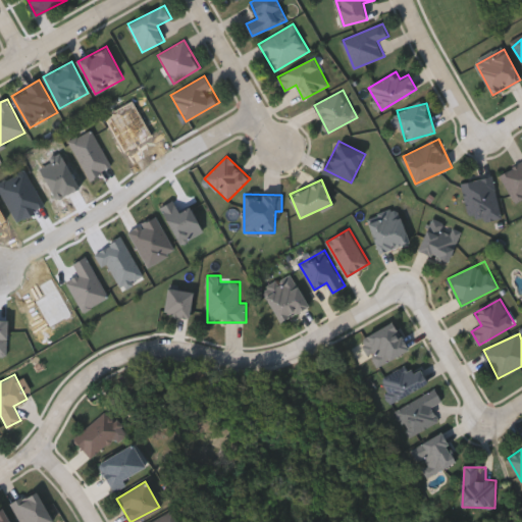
[(20,521),(10,502),(36,489),(50,521),(20,521)]
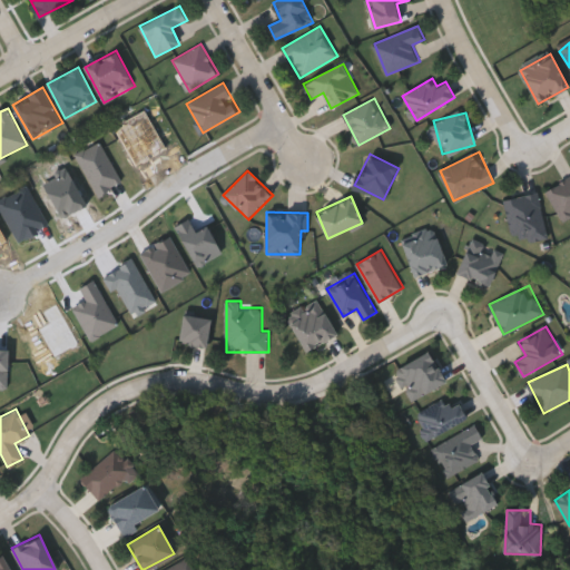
[(10,569),(0,569),(0,557),(2,556),(10,569)]
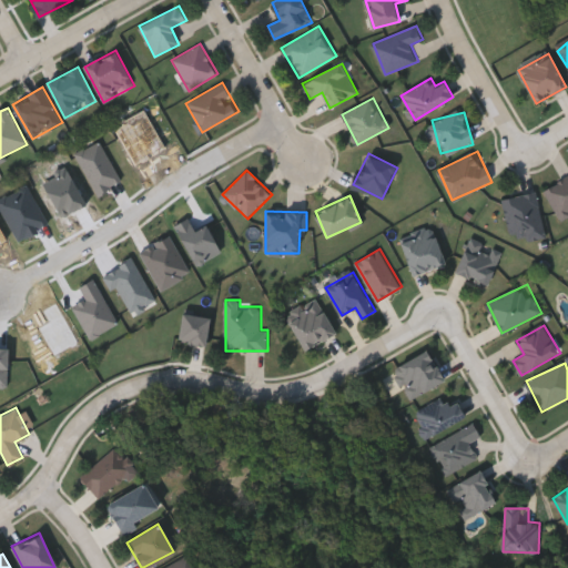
[(194,567),(161,567),(186,554),(194,567)]
